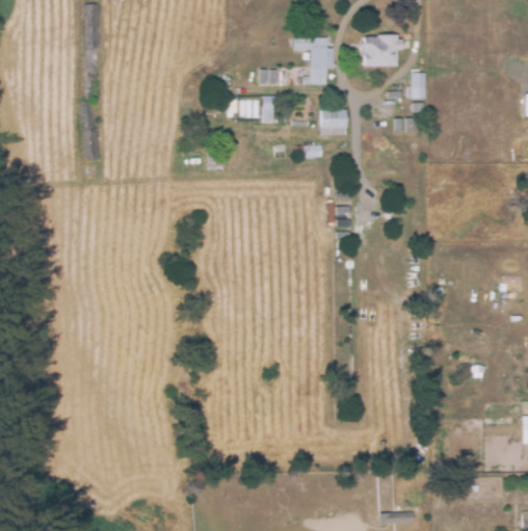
[(397,67),(363,67),(363,37),(376,36),(376,34),(397,34),(397,38),(402,38),(402,50),(397,50),(397,67)]
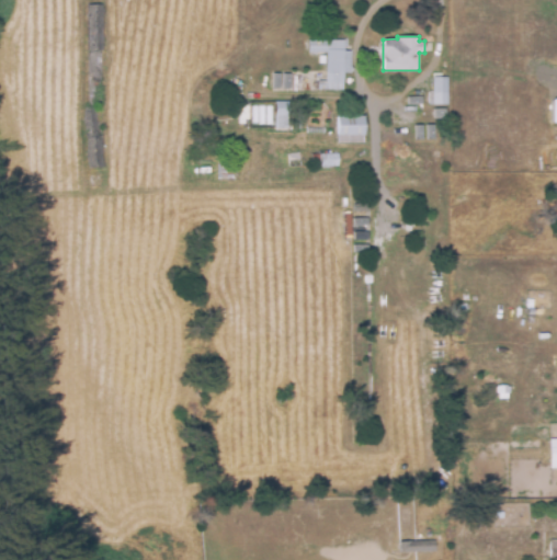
[(328,81),(328,58),(310,59),(310,41),(347,41),(347,50),(351,50),(351,60),(353,60),(353,73),(347,73),(347,84),(329,84),(328,84),(328,81)]
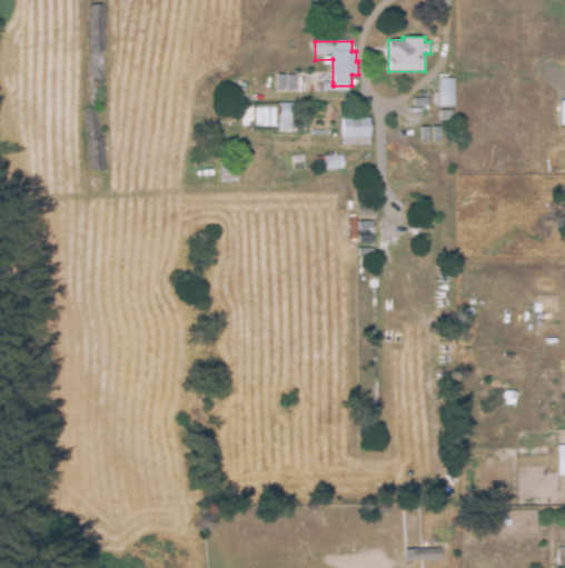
[(455,79),(456,106),(437,106),(437,92),(440,92),(439,78),(455,79)]
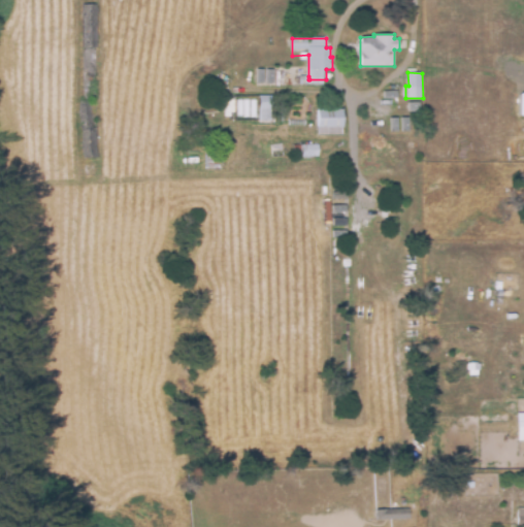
[(503,94),(490,94),(490,87),(497,87),(497,85),(504,86),(503,94)]
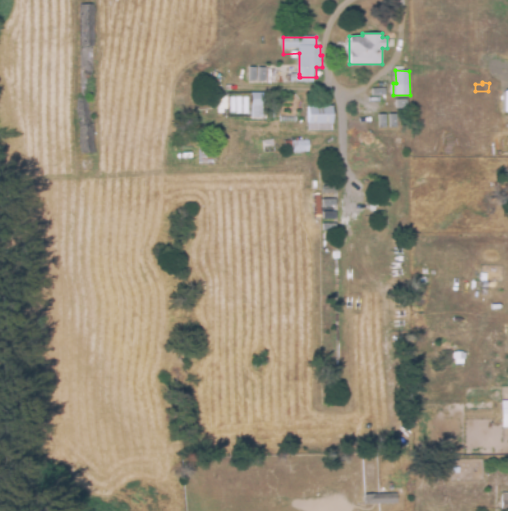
[(204,102),(204,85),(214,85),(214,102),(204,102)]
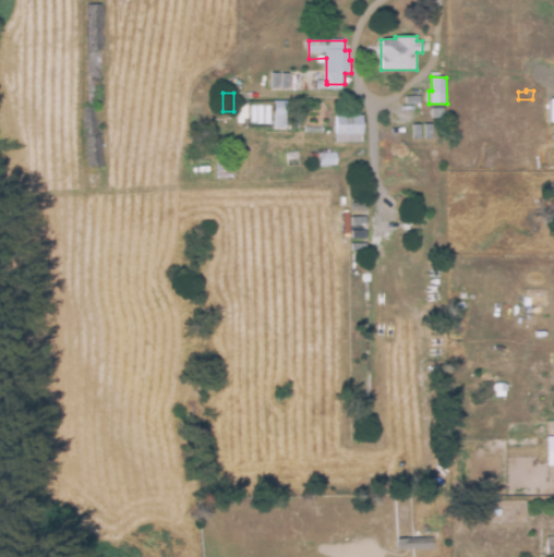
[(290,116),(276,116),(276,105),(272,106),(272,100),(290,100),(290,116)]
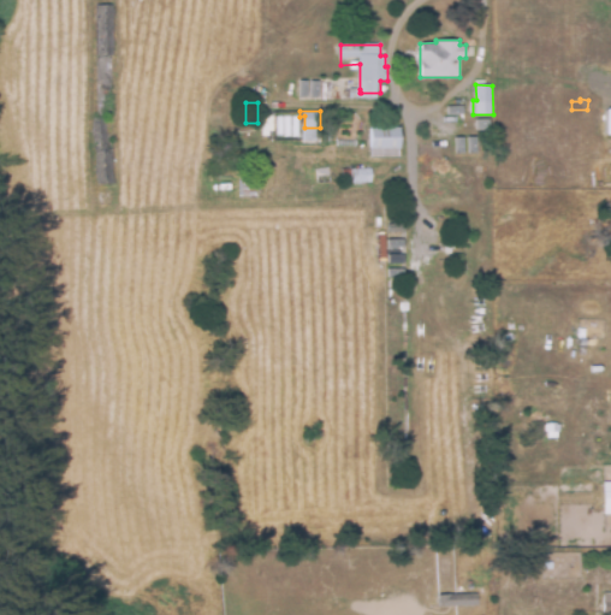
[(401,151),(372,149),(372,128),(401,128),(401,151)]
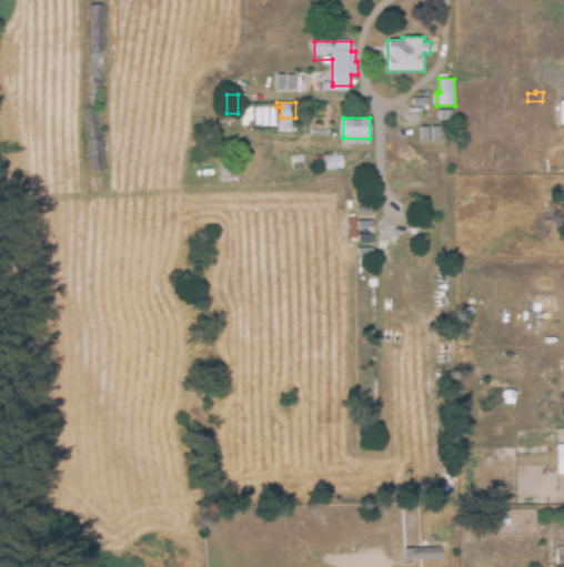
[(326,169),(326,166),(319,166),(319,157),(345,155),(345,169),(326,169)]
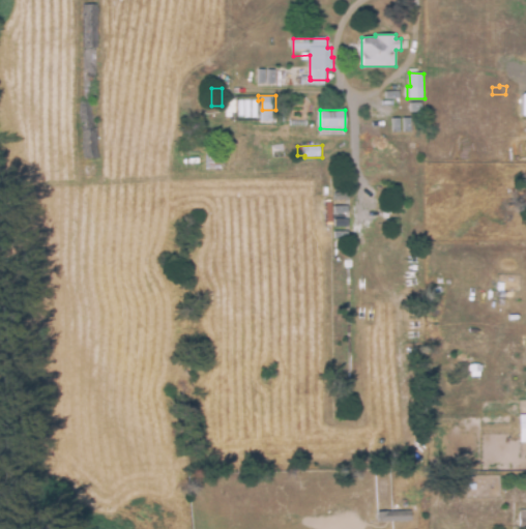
[(223,170),(207,169),(208,152),(224,153),(223,170)]
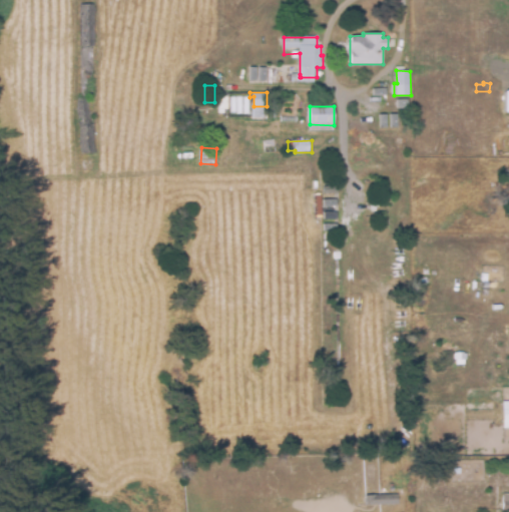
[(402,503),(370,505),(369,495),(401,493),(402,503)]
